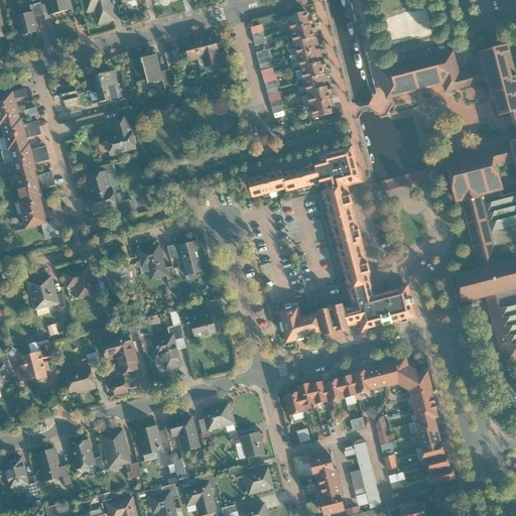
[(74,9),(71,0),(45,0),(49,15),(74,9)]
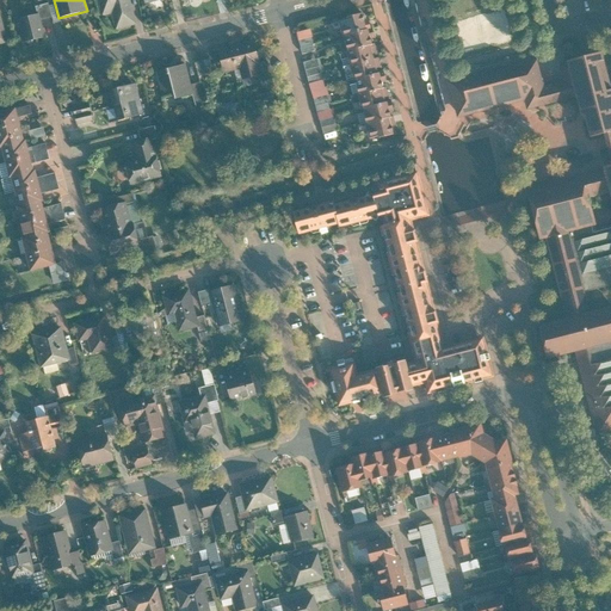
[(130,0),(98,0),(103,17),(112,13),(117,30),(137,25),(130,0)]
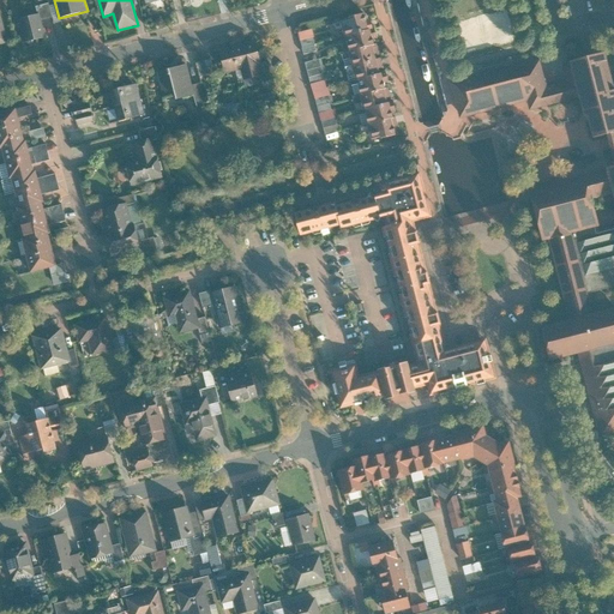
[(37,7),(38,14),(41,14),(42,20),(53,17),(49,4),(37,7)]
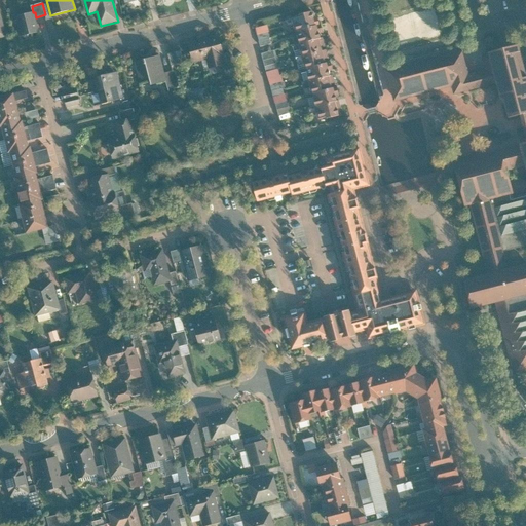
[(36,17),(35,12),(33,12),(16,16),(22,37),(40,33),(36,17)]
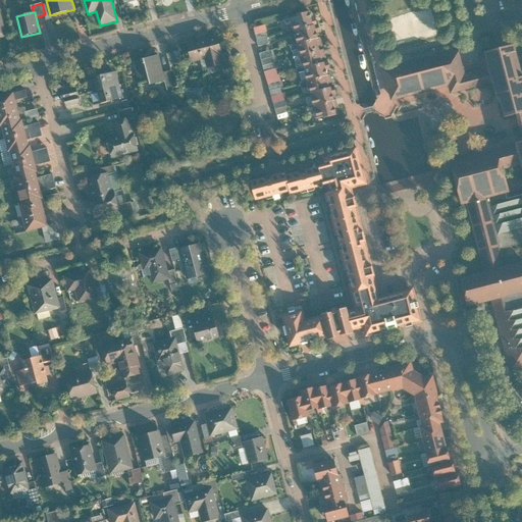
[(314,12),(292,18),(296,32),(297,31),(318,25),(314,12)]
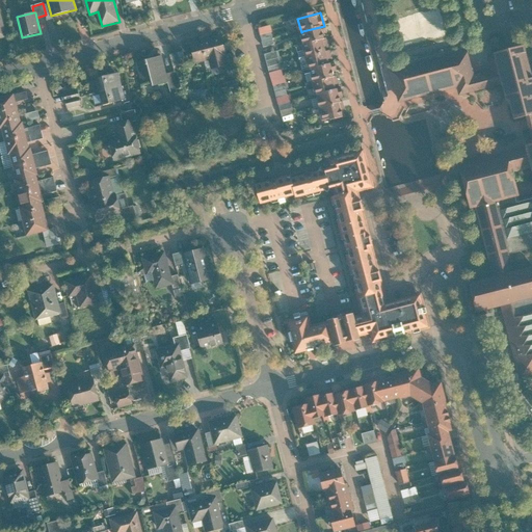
[(263,47),(275,45),(272,25),(261,27),(263,47)]
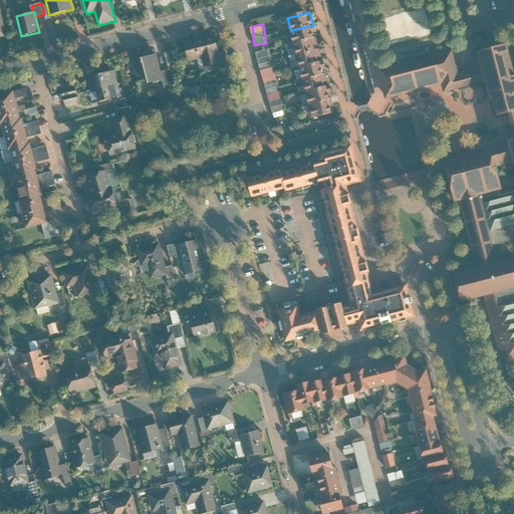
[(295,42),(316,37),(313,25),(292,30),(295,42)]
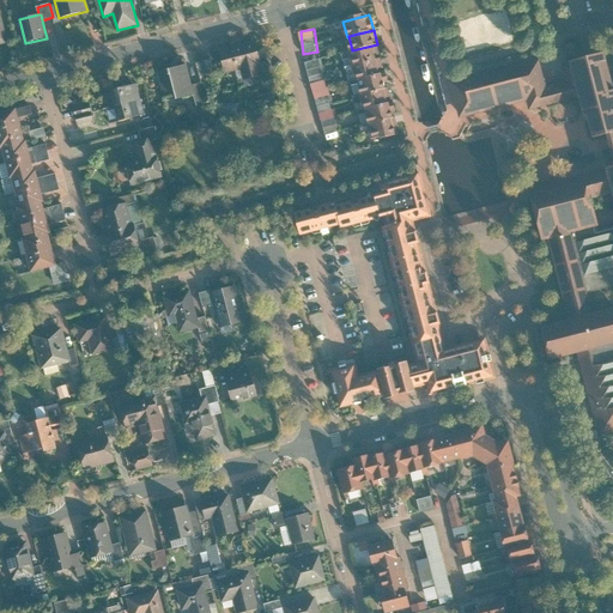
[(256,41),(220,50),(225,73),(241,70),(243,80),(265,74),(256,41)]
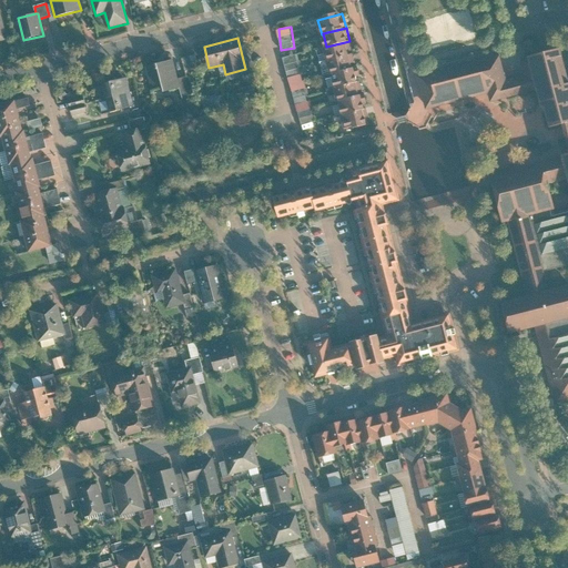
[(350,41),(326,47),(325,48),(328,61),(351,56),(350,49),(352,49),(350,41)]
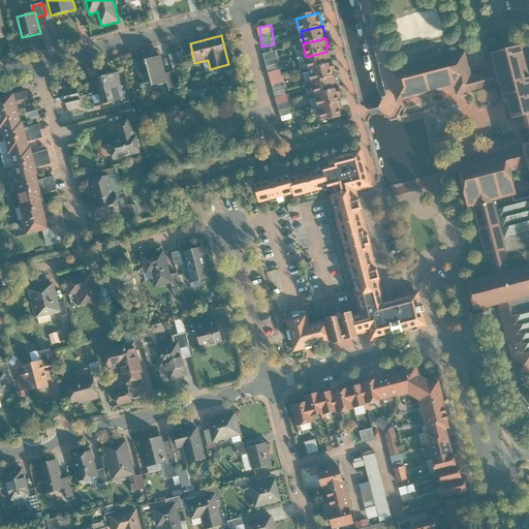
[(505,50),(492,54),(499,85),(502,97),(503,102),(507,103),(511,120),(524,117),(528,115),(528,72),(522,45),(508,49),(505,50)]
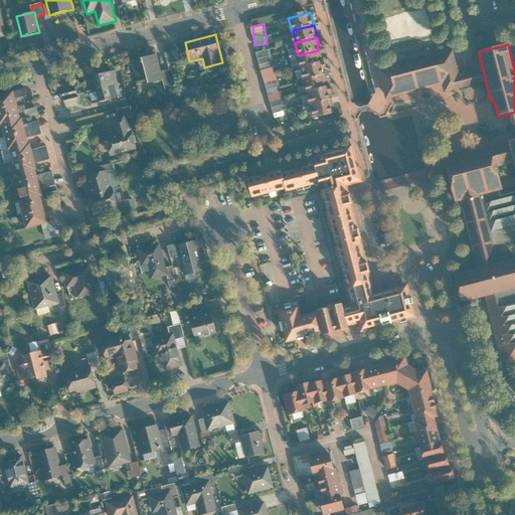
[(385,101),(442,86),(444,94),(460,90),(486,82),(479,52),(471,54),(475,68),(459,72),(453,47),(437,52),(438,54),(377,69),(381,87),(383,95),(385,101)]
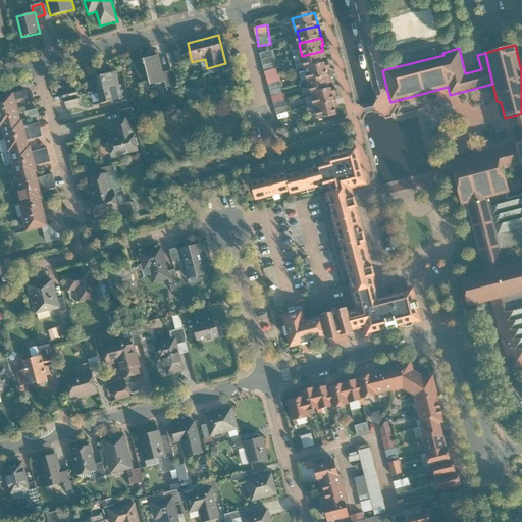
[(283,94),(274,50),(262,52),(270,96),(283,94)]
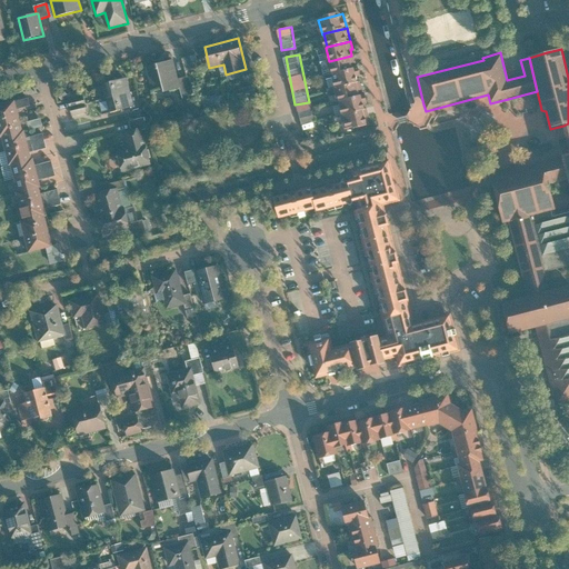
[(335,75),(356,69),(353,63),(356,63),(353,55),(351,56),(329,61),(332,75),(335,75)]
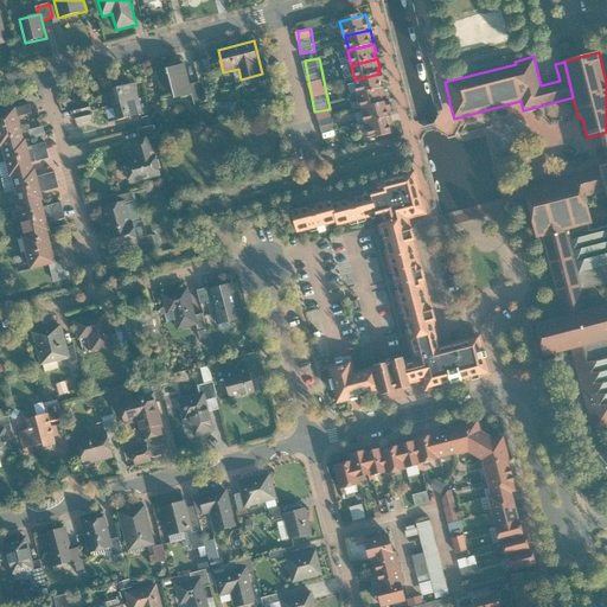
[(208,61),(198,62),(199,71),(209,70),(208,61)]
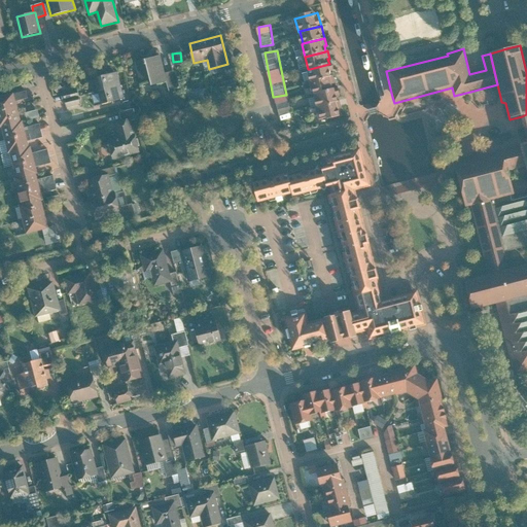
[(166,73),(162,56),(136,62),(141,84),(151,81),(152,85),(168,81),(166,73)]
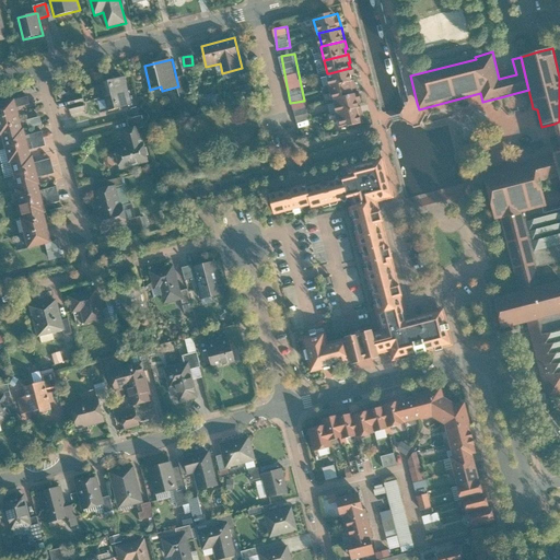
[(350,68),(329,73),(333,85),(356,80),(352,67),(350,68)]
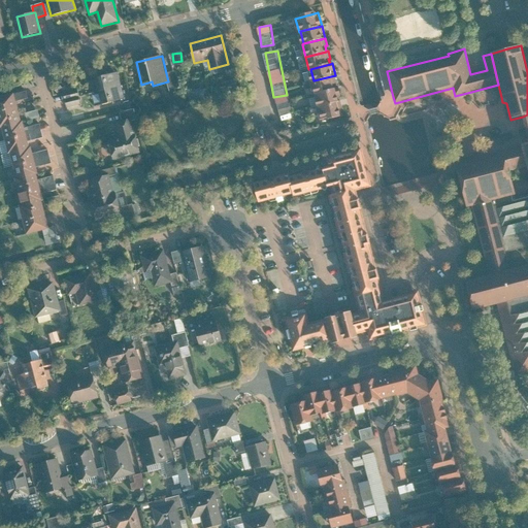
[(173,71),(166,73),(168,81),(171,92),(178,90),(173,71)]
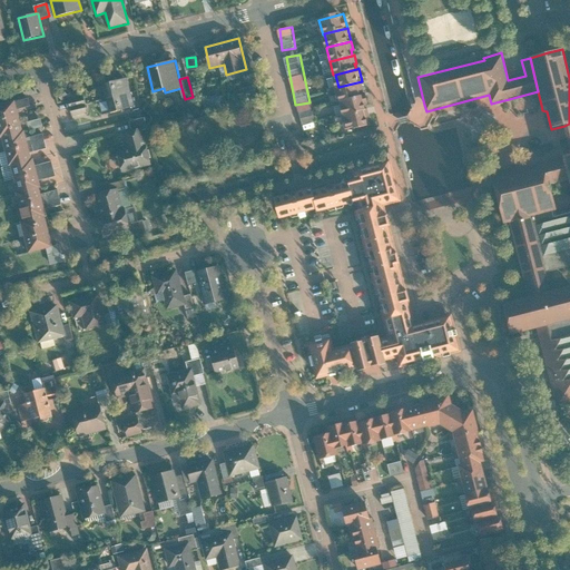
[(131,92),(128,78),(104,84),(107,98),(131,92)]
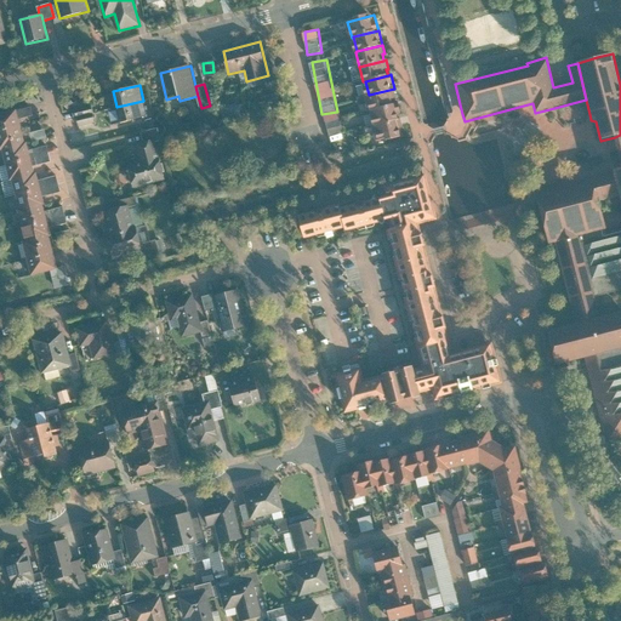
[(372,112),(396,104),(394,98),(397,98),(394,89),(369,95),(368,96),(371,112),(372,112)]
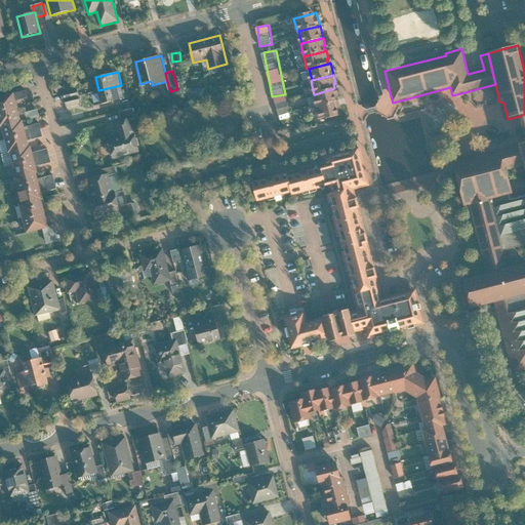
[(124,98),(121,85),(98,90),(103,104),(124,98)]
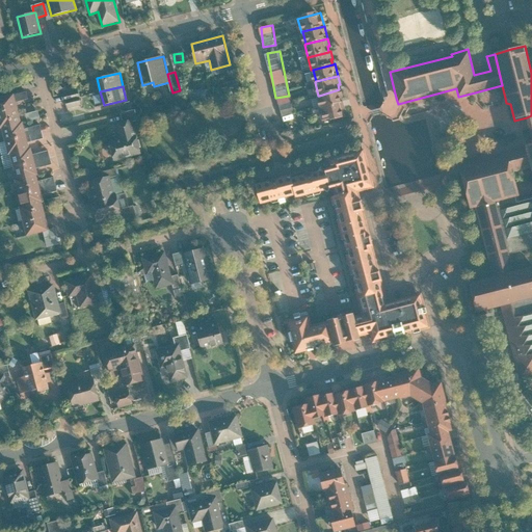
[(82,105),(78,89),(64,94),(68,108),(82,105)]
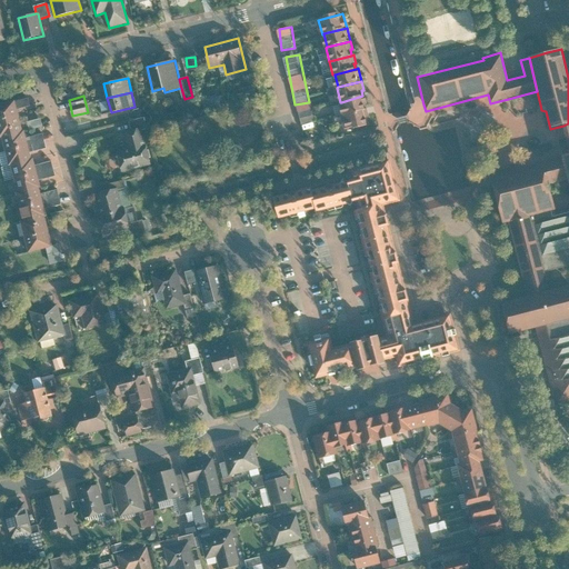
[(362,96),(341,102),(345,115),(368,108),(365,96),(362,96)]
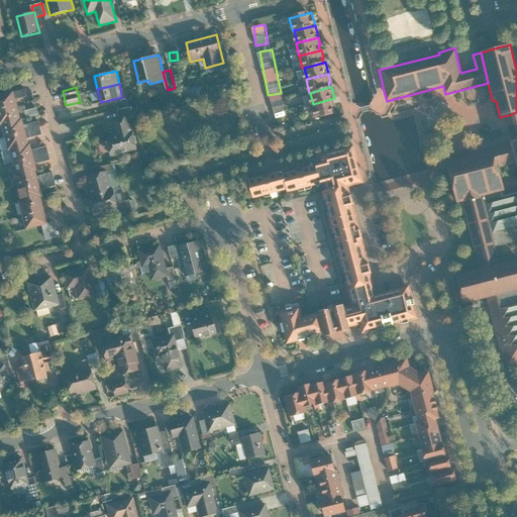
[(27,91),(17,93),(19,99),(28,96),(27,91)]
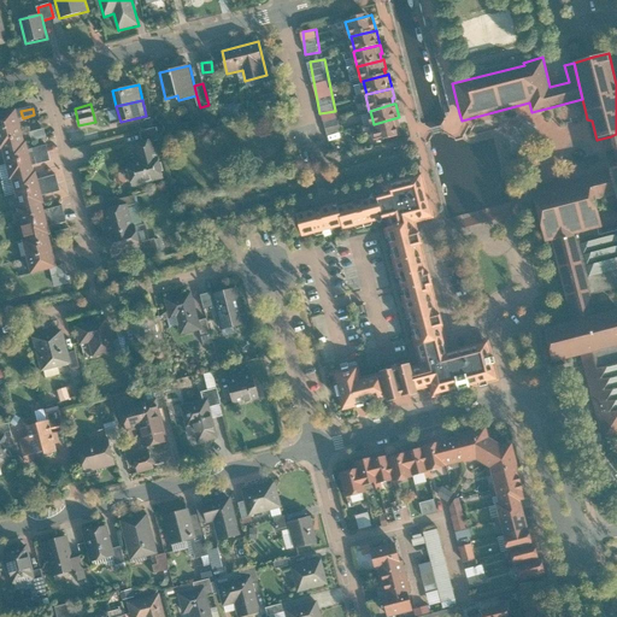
[(0,116),(0,133),(25,127),(23,118),(21,111),(0,116)]
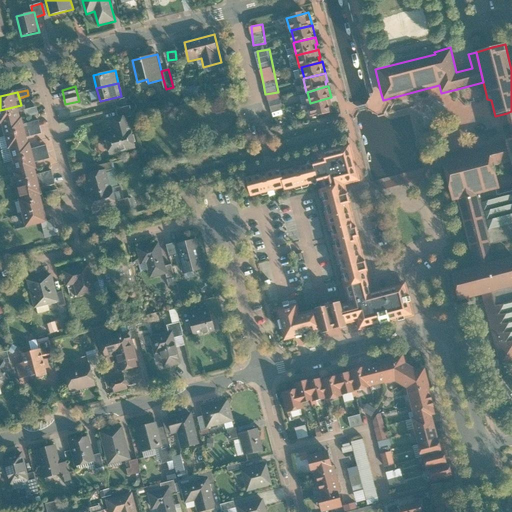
[(269,100),(273,117),(285,114),(281,97),(269,100)]
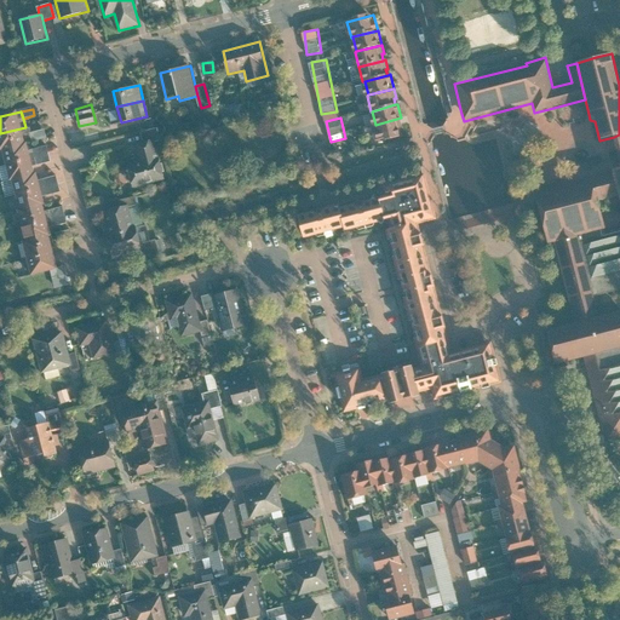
[(403,127),(401,118),(375,125),(374,126),(378,142),(389,139),(389,141),(405,137),(402,127),(403,127)]
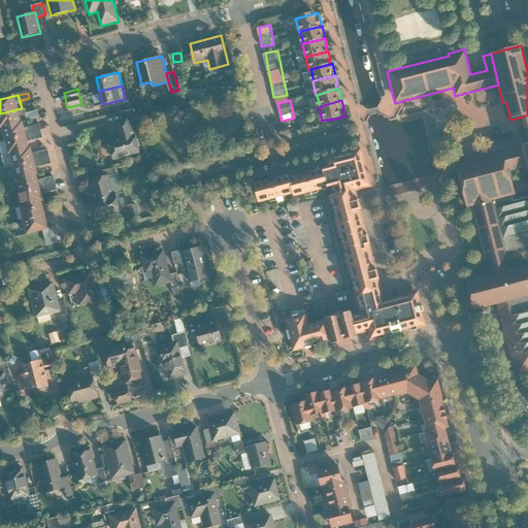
[(22,108),(0,113),(0,124),(1,129),(4,129),(25,123),(22,108)]
